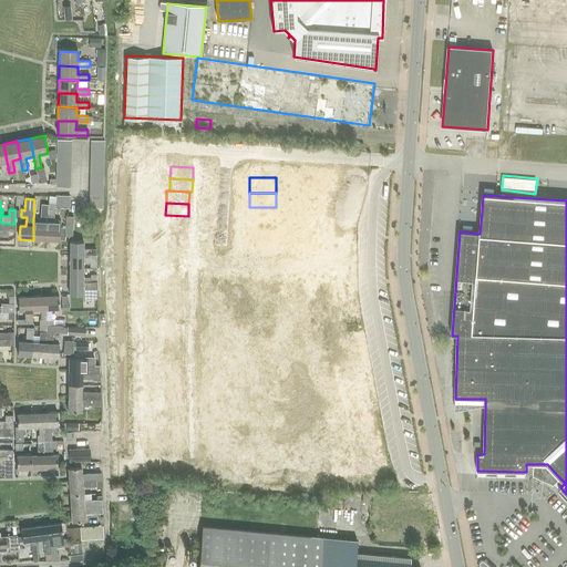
[(249,207),(249,222),(271,223),(276,223),(276,207),(249,207)]
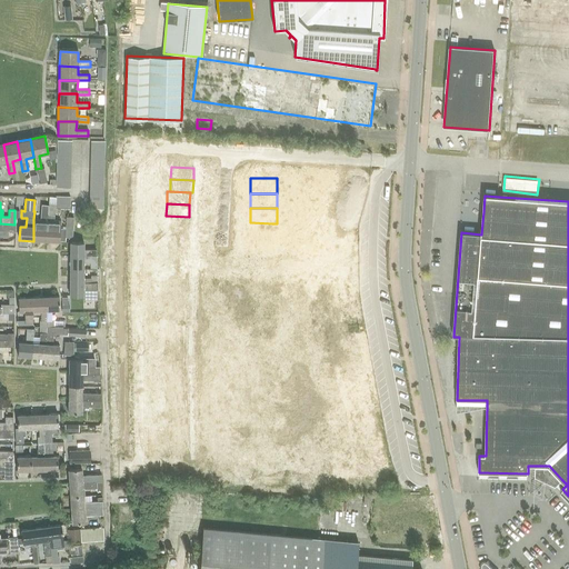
[(47,241),(48,216),(48,215),(47,215),(47,210),(41,210),(40,219),(33,219),(33,241),(47,241)]
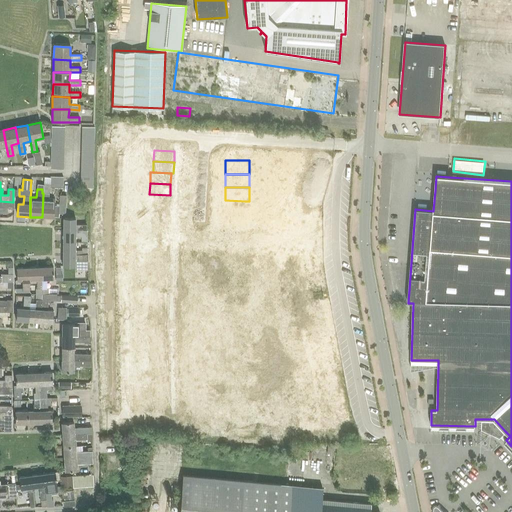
[(59,206),(54,206),(54,199),(48,199),(49,193),(43,193),(43,194),(42,217),(53,218),(53,216),(59,216),(59,214),(65,215),(65,196),(59,196),(59,206)]
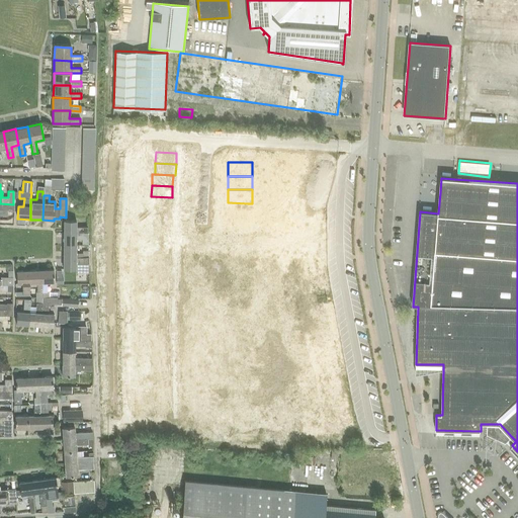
[(151,196),(151,207),(171,208),(172,197),(151,196)]
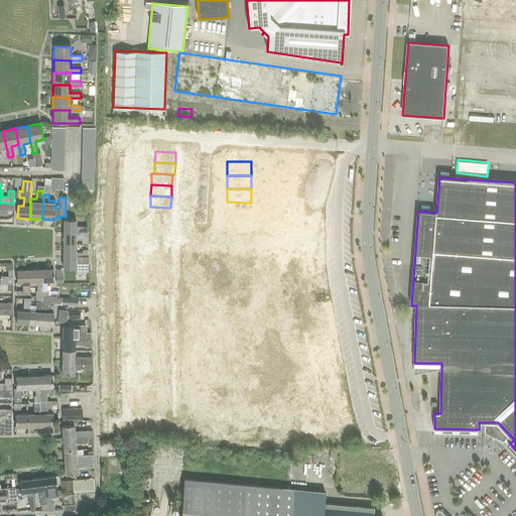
[(227,202),(226,213),(247,213),(247,203),(227,202)]
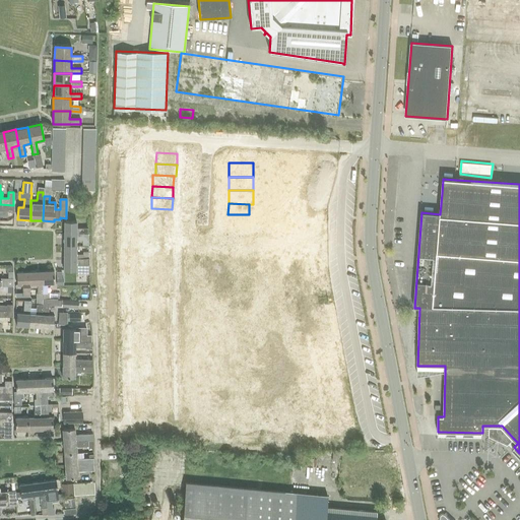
[(13,212),(13,205),(0,204),(0,210),(8,211),(8,212),(13,212)]
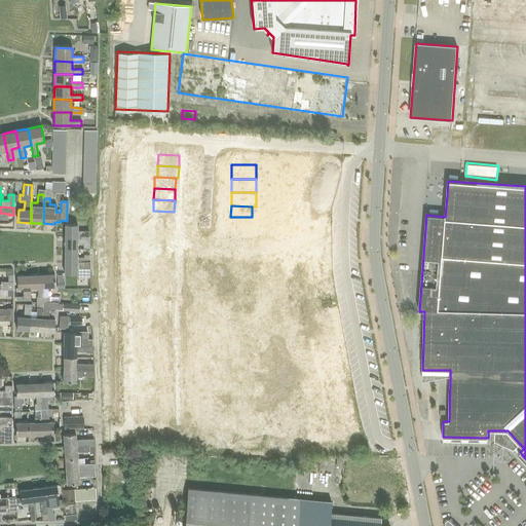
[(153,211),(152,222),(154,222),(173,223),(174,212),(153,211)]
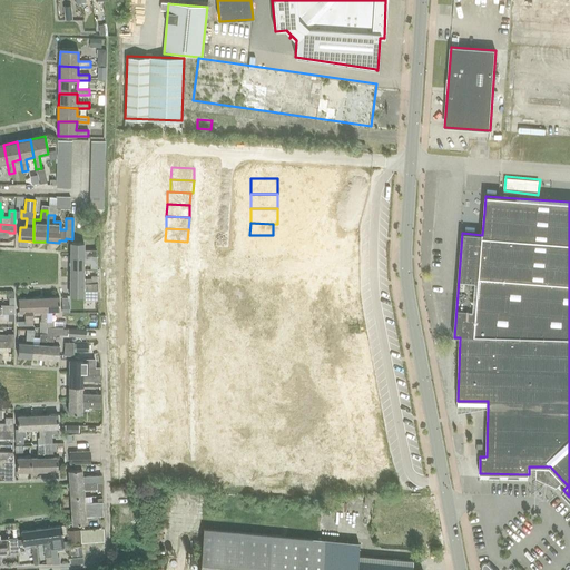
[(345,231),(345,243),(369,244),(369,232),(347,232),(347,231),(345,231)]
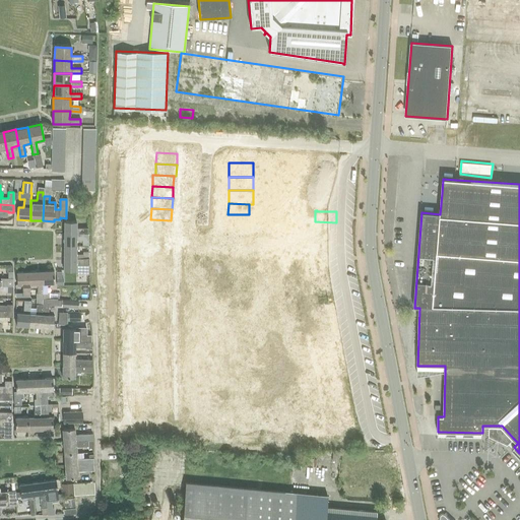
[(228,214),(228,225),(249,225),(249,214),(228,214)]
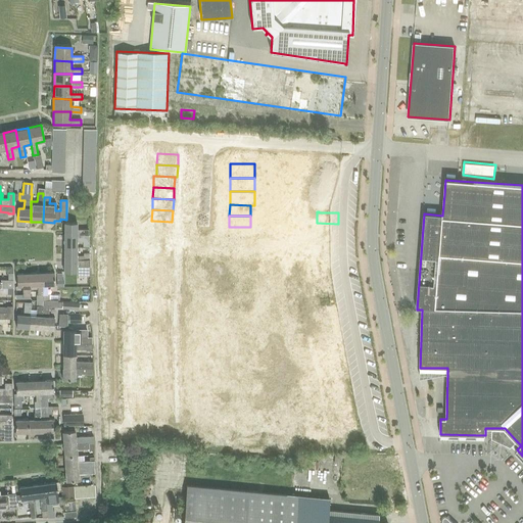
[(153,221),(153,232),(174,233),(175,222),(172,222),(153,221)]
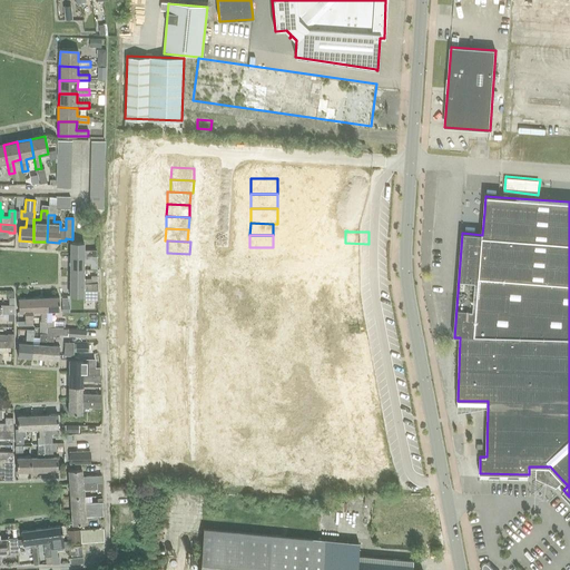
[(345,243),(345,255),(369,255),(369,244),(345,243)]
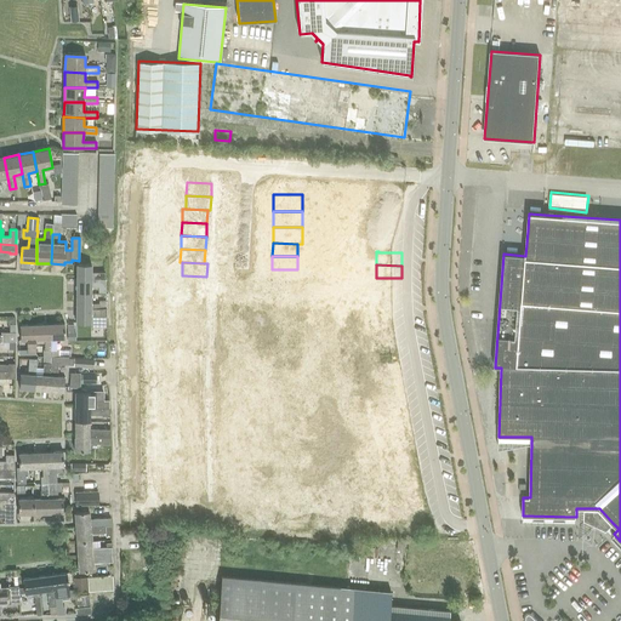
[(77,280),(106,280),(106,279),(104,279),(104,272),(91,273),(91,266),(77,266),(77,280)]
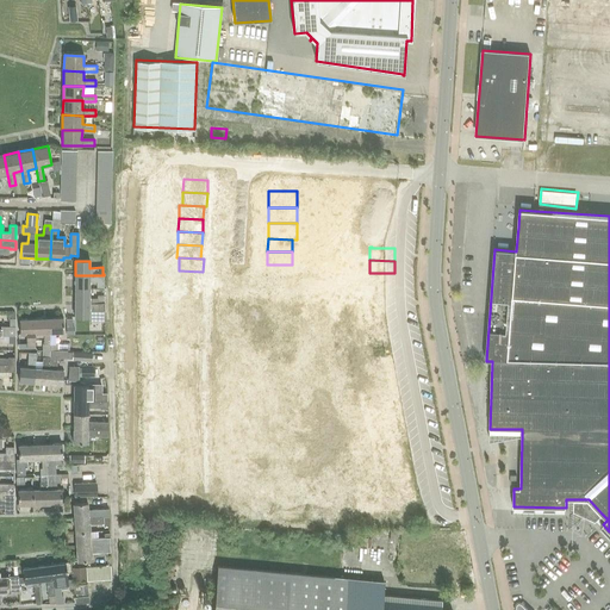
[(267,265),(267,277),(292,277),(292,265),(267,265)]
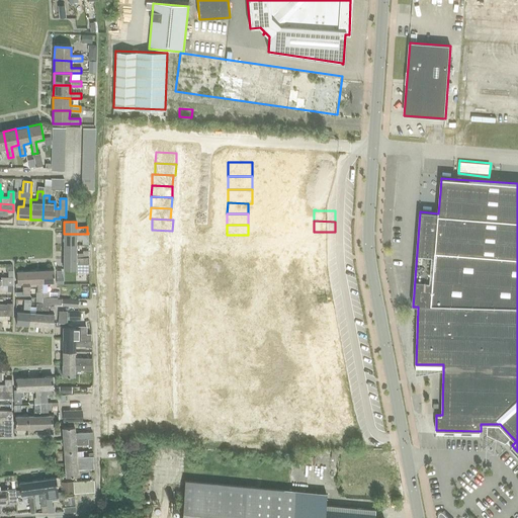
[(152,230),(151,241),(172,242),(172,231),(152,230)]
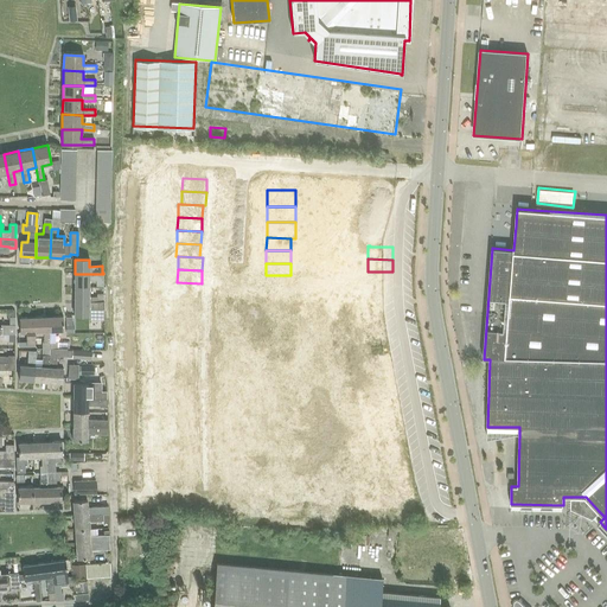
[(103,286),(103,274),(75,274),(75,288),(89,288),(89,280),(96,281),(96,286),(103,286)]
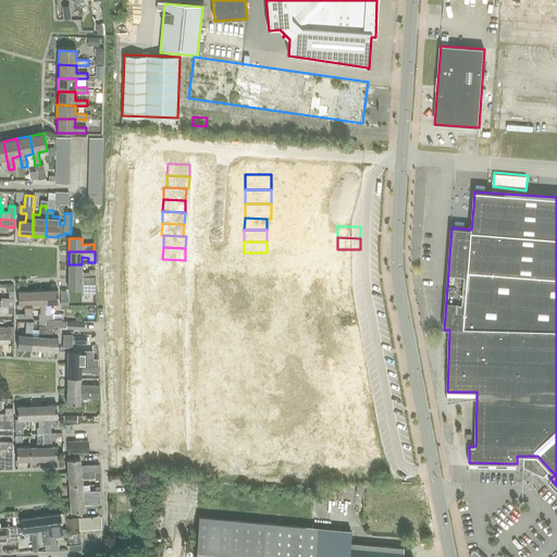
[(244,252),(244,264),(267,264),(267,252),(244,252)]
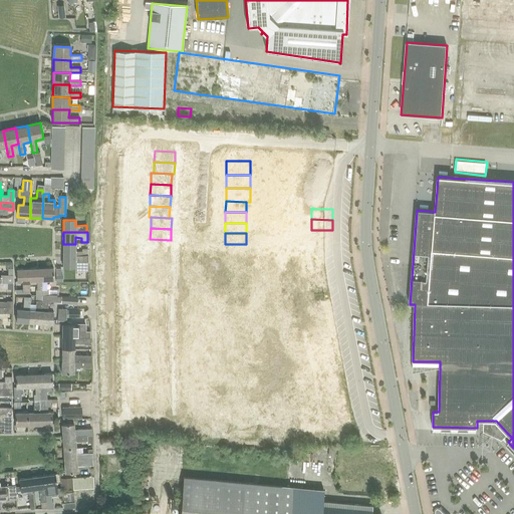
[(150,239),(150,249),(170,250),(171,240),(150,239)]
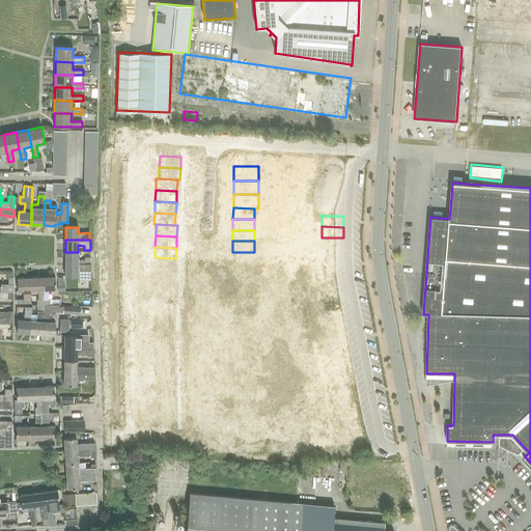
[(78,259),(78,252),(65,252),(65,264),(91,264),(90,257),(84,257),(84,259),(78,259)]
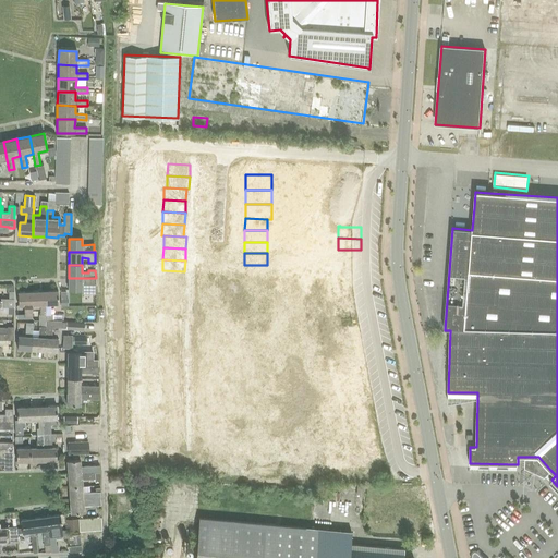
[(244,265),(244,280),(270,280),(270,265),(267,265),(244,265)]
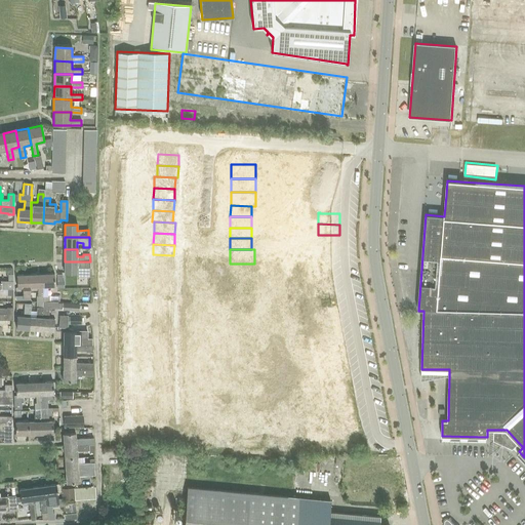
[(153,254),(152,266),(172,267),(173,255),(153,254)]
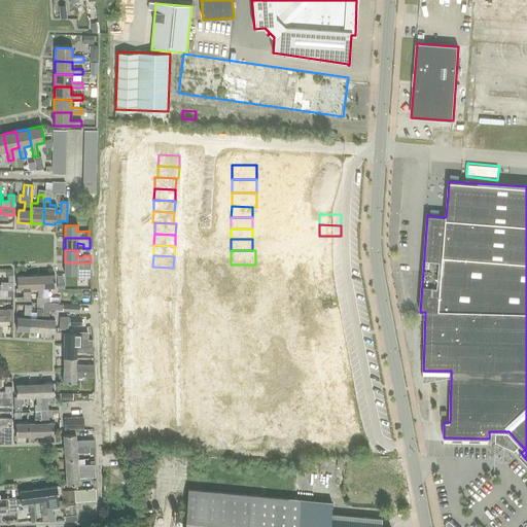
[(91,262),(65,262),(64,275),(76,275),(77,269),(91,269),(91,262)]
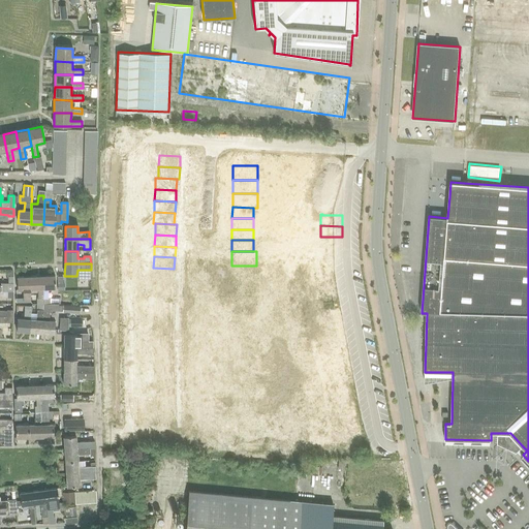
[(231,266),(231,279),(256,279),(256,266),(231,266)]
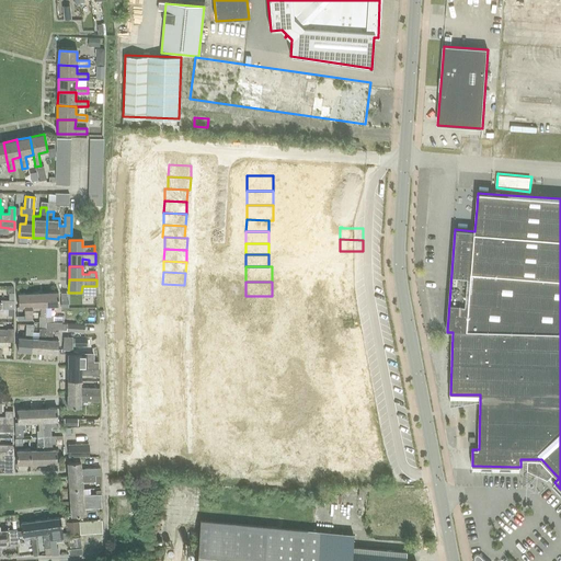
[(0,302),(0,308),(7,309),(14,309),(14,293),(9,293),(9,300),(1,300),(1,302),(0,302)]
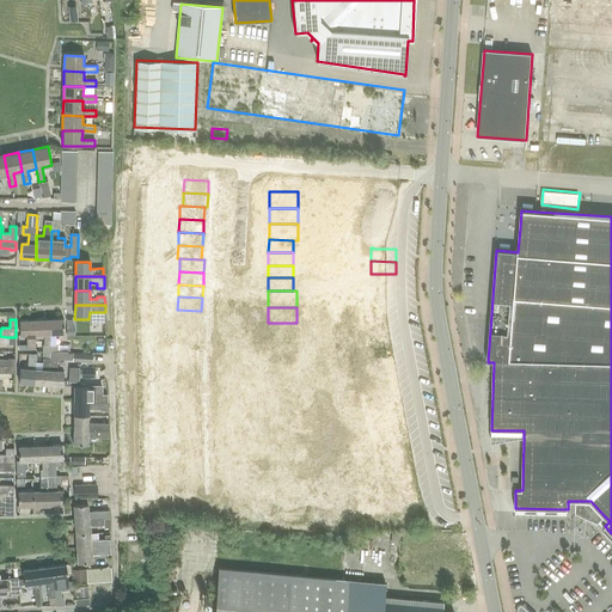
[(49,320),(49,335),(63,334),(63,319),(49,320)]
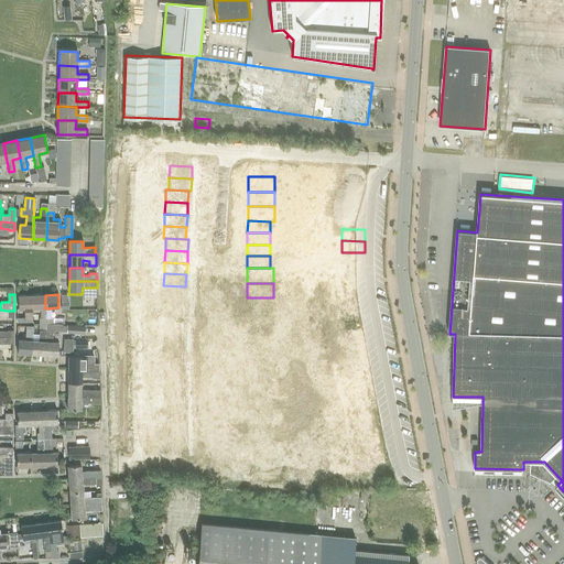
[(32,314),(32,295),(18,296),(19,310),(23,310),(24,323),(32,322),(32,314)]
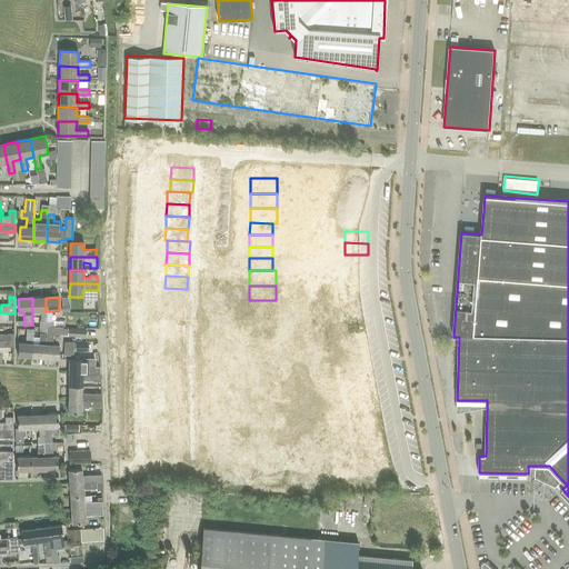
[(39,328),(46,328),(47,328),(47,326),(47,321),(46,321),(46,311),(46,298),(32,298),(32,317),(40,316),(41,321),(39,321),(39,328)]
